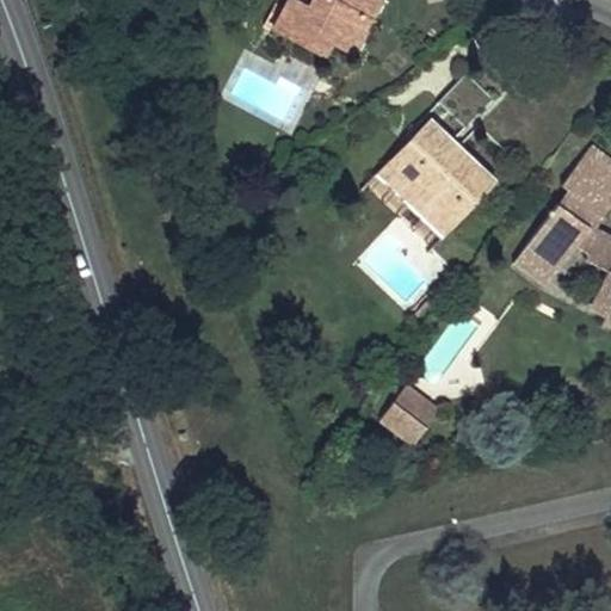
[(375,22),(356,11),(362,0),(312,0),(309,6),(298,0),(287,0),(272,30),(325,57),(333,44),(357,56),(375,22)]
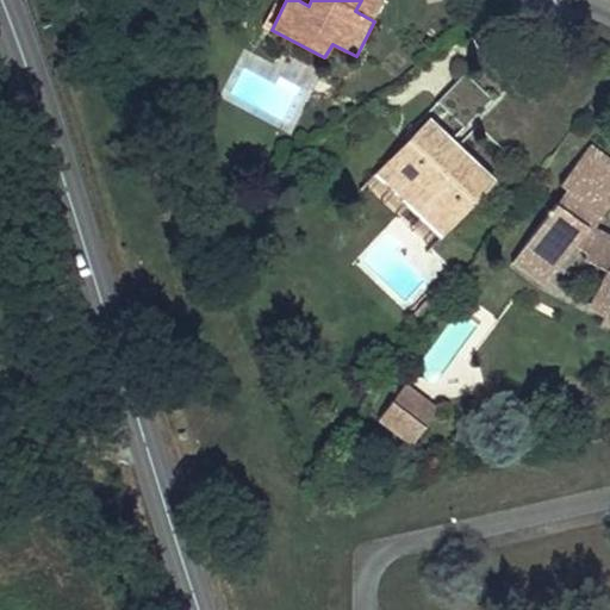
[(374,22),(386,0),(361,0),(355,11),(374,22)]
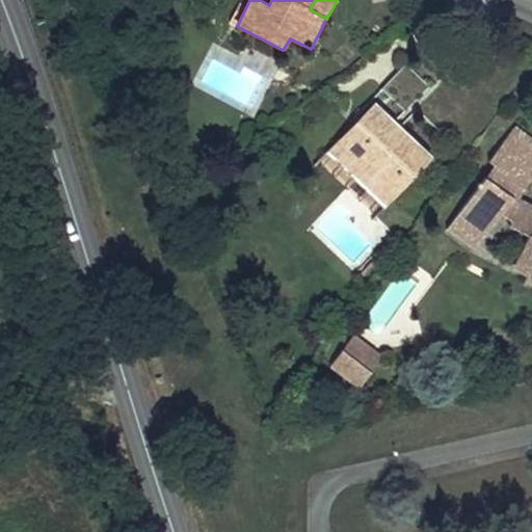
[(216,60),(205,84),(247,104),(259,80),(216,60)]
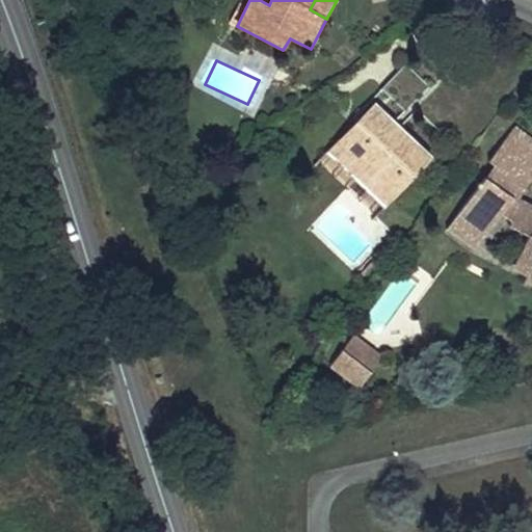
[(417,74),(406,63),(382,89),(405,112),(431,86),(417,74)]
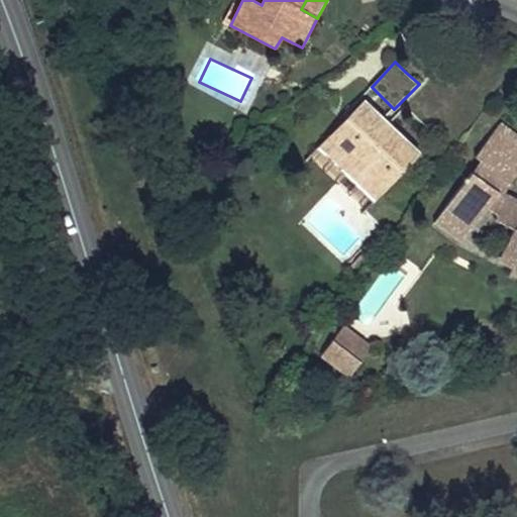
[(420,152),(365,99),(359,104),(415,159),(420,152)]
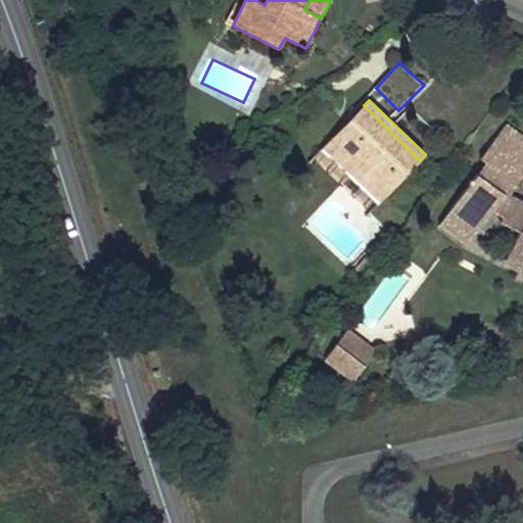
[(420,160),(364,105),(345,124),(347,128),(329,146),(381,196),(398,179),(401,181),(420,160)]
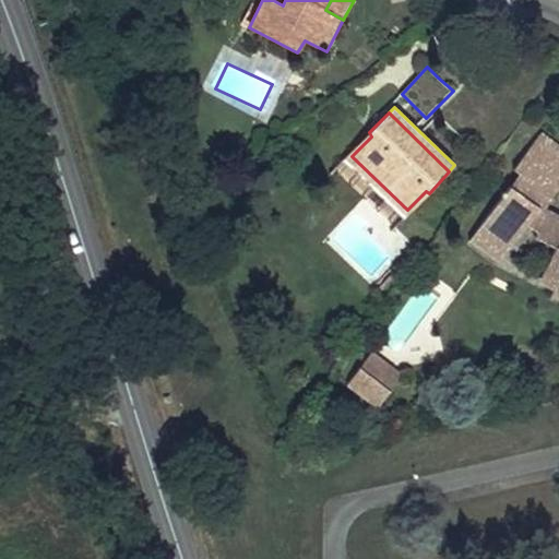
[(558,146),(542,133),(516,166),(521,170),(474,236),(501,254),(523,223),(537,233),(535,237),(555,249),(539,282),(549,286),(547,292),(552,294),(550,298),(558,301),(558,215),(546,209),(558,188),(558,146)]
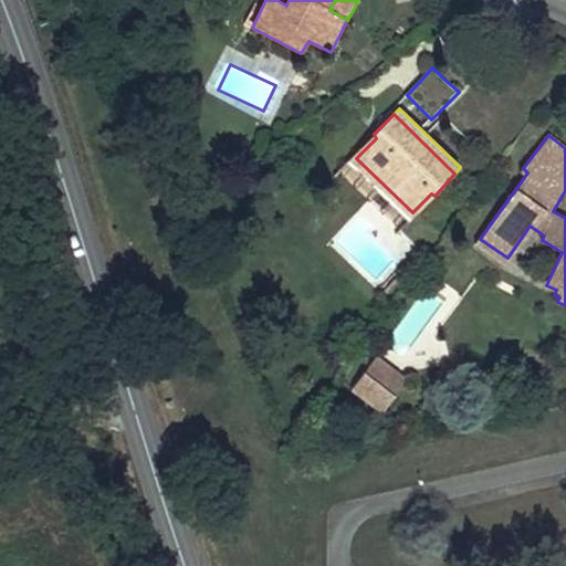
[(412,212),(356,158),(350,165),(407,219),(412,212)]
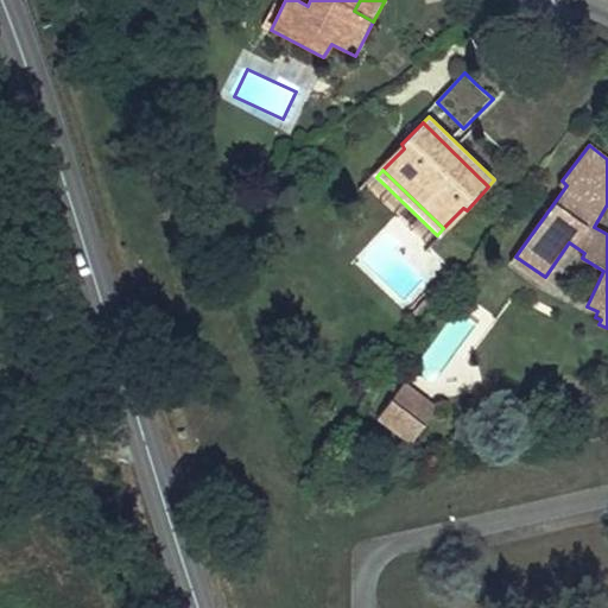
[(545,277),(515,257),(511,264),(539,285),(545,277)]
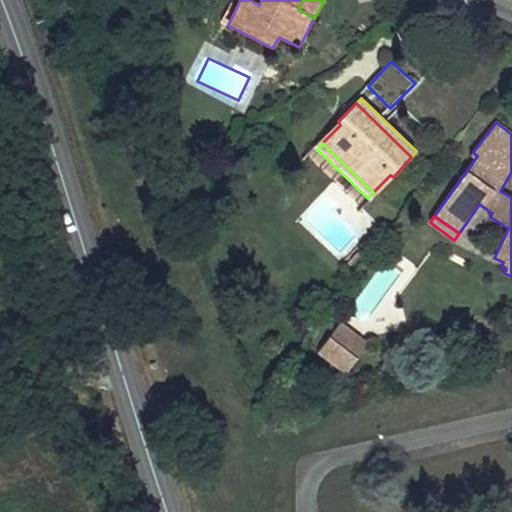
[(404,279),(388,266),(356,308),(373,320),(404,279)]
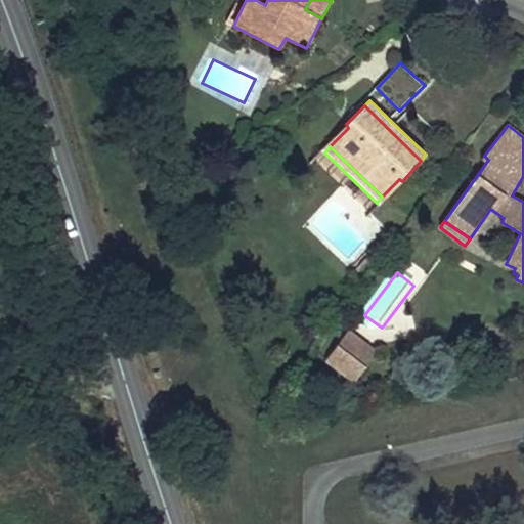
[(352,381),(374,352),(345,331),(334,345),(349,356),(338,370),(352,381)]
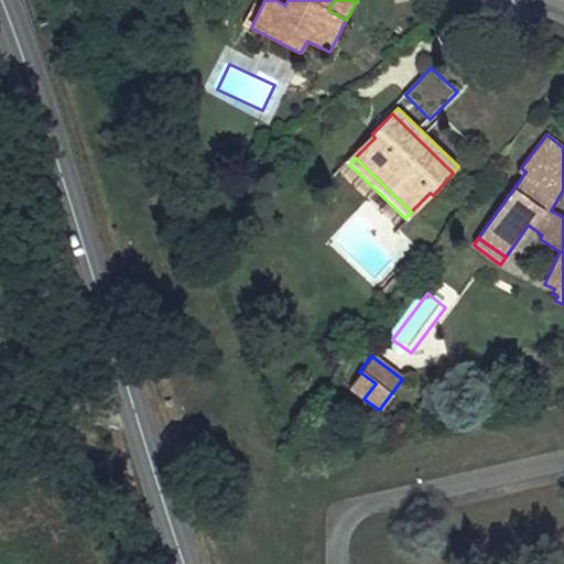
[(364,399),(376,383),(359,371),(348,387),(364,399)]
